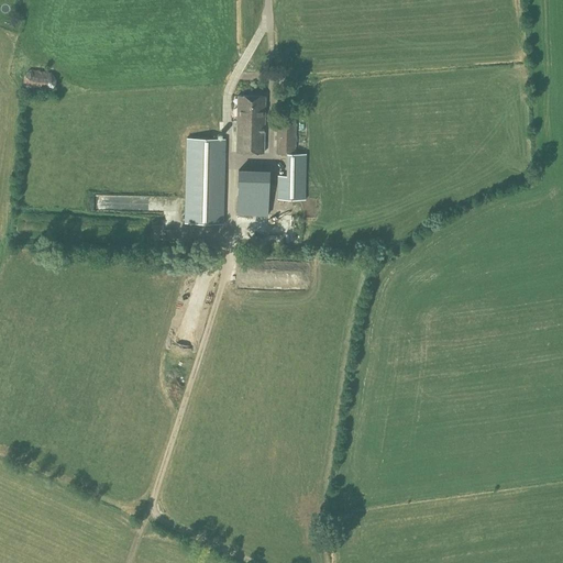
[(50,92),(53,89),(55,87),(56,79),(52,74),(30,70),(24,75),(23,81),(28,89),(50,92)]
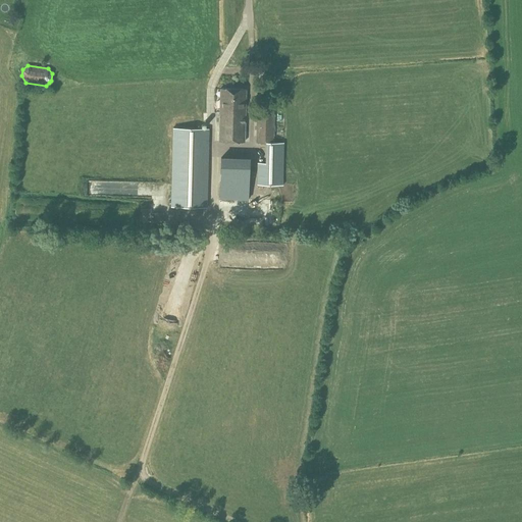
[(245,89),(220,88),(219,142),(244,143),(245,89)]
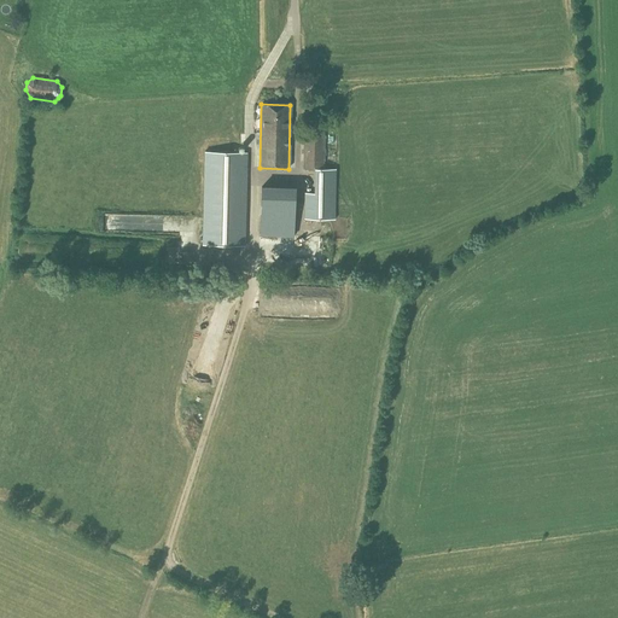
[(314,169),(324,169),(325,134),(304,134),(303,169),(314,170),(314,169)]
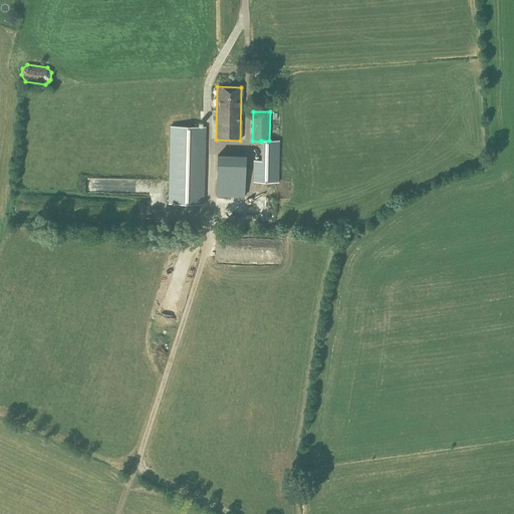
[(206,126),(170,126),(168,204),(204,205),(206,126)]
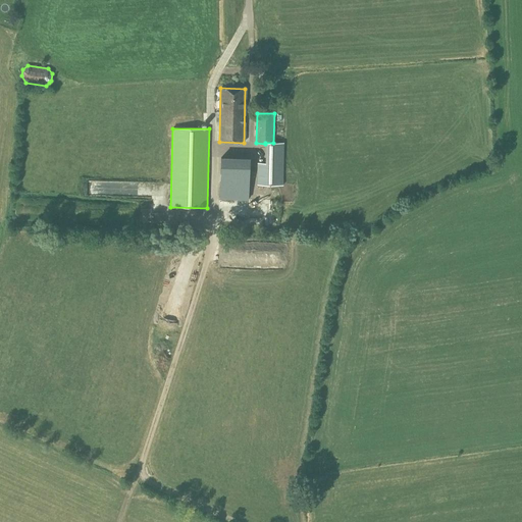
[(265,143),(265,144),(265,163),(257,163),(257,185),(283,186),(283,143),(273,143),(265,143)]
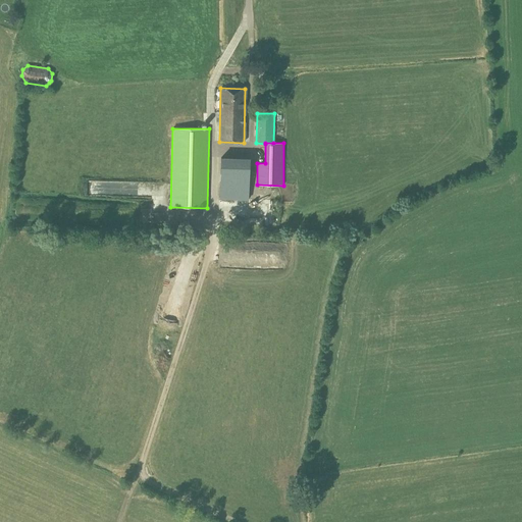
[(250,158),(220,157),(219,200),(249,200),(250,158)]
